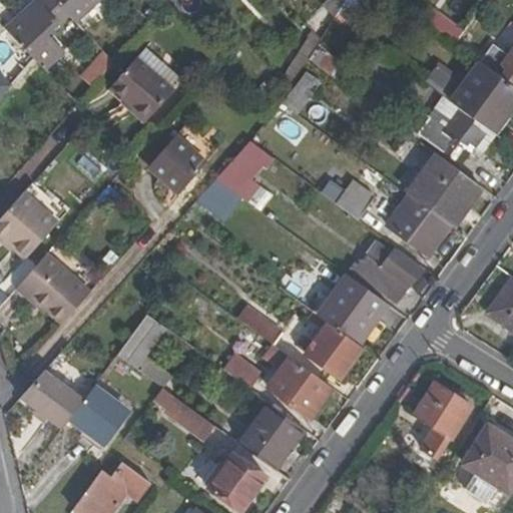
[(52,0),(75,23),(99,0),(52,0)]
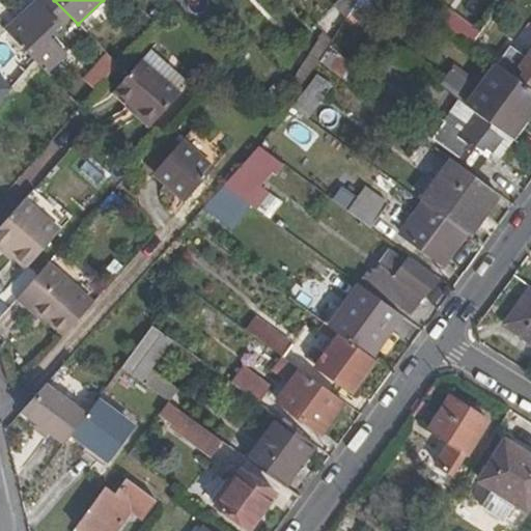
[(379,3),(381,0),(359,0),(346,20),(359,29),(364,32),(381,5),(379,3)]
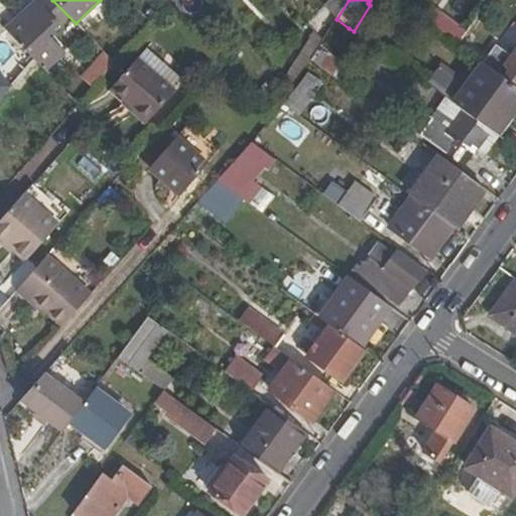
[(6,31),(44,72),(63,52),(47,35),(58,24),(37,2),(6,31)]
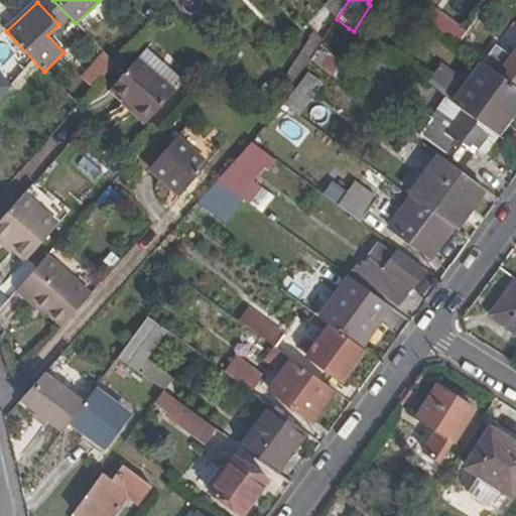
[(332,55),(349,28),(337,19),(323,41),(310,61),(341,84),(352,71),(332,55)]
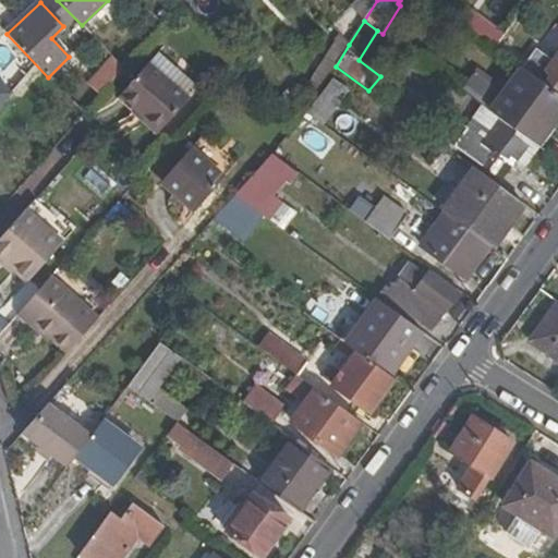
[(340,36),(307,88),(316,97),(328,77),(336,67),(349,45),(340,36)]
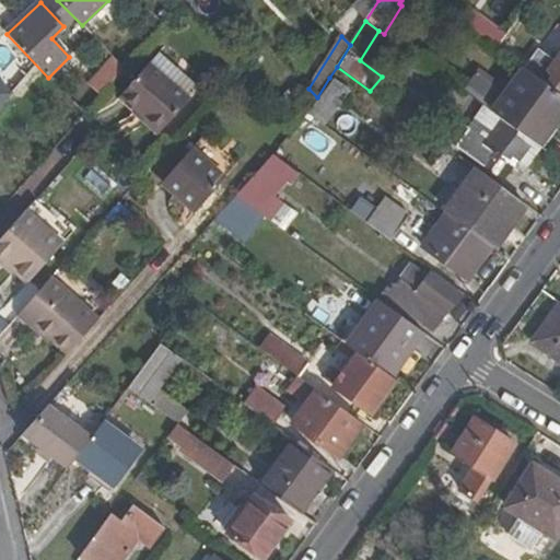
[(537,49),(523,69),(532,74),(545,56),(537,49)]
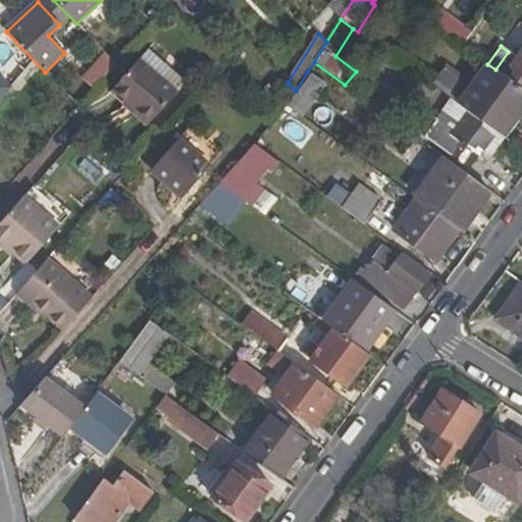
[(140,60),(177,94),(187,83),(150,49),(140,60)]
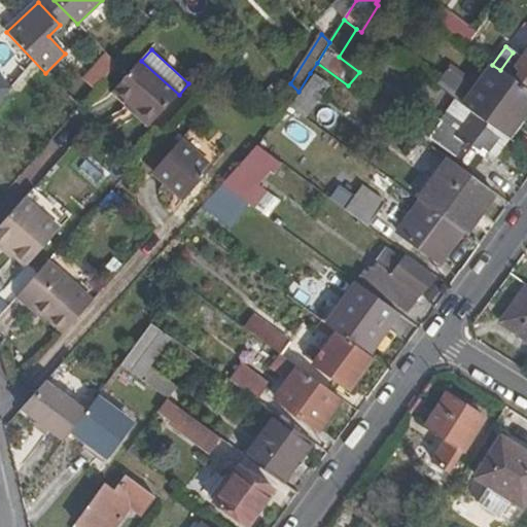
[(526,53),(523,59),(513,53),(500,70),(510,76),(526,90),(526,53)]
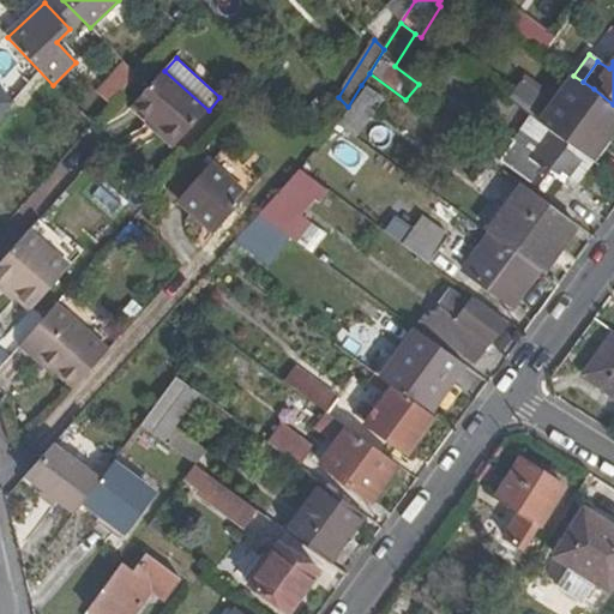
[(124,62),(80,115),(92,126),(136,76),(124,62)]
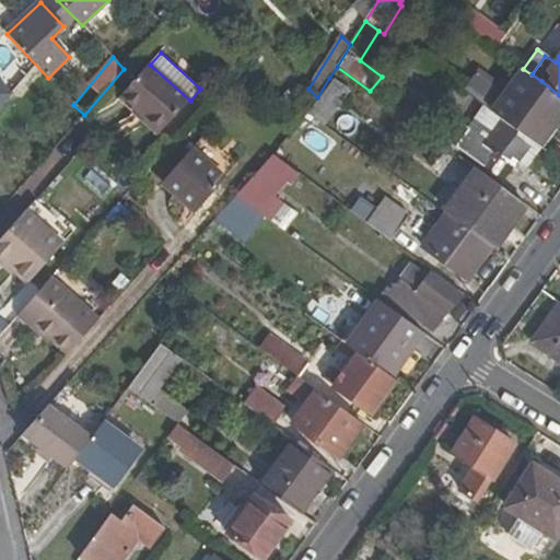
[(150,65),(124,95),(139,109),(149,119),(146,124),(159,136),(190,101),(150,65)]
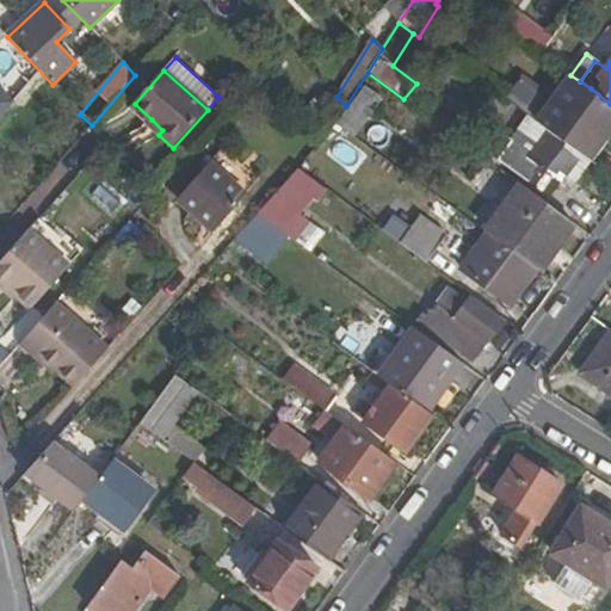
[(523,86),(510,104),(528,117),(584,158),(605,129),(610,131),(610,104),(591,88),(580,81),(571,75),(548,105),(523,86)]
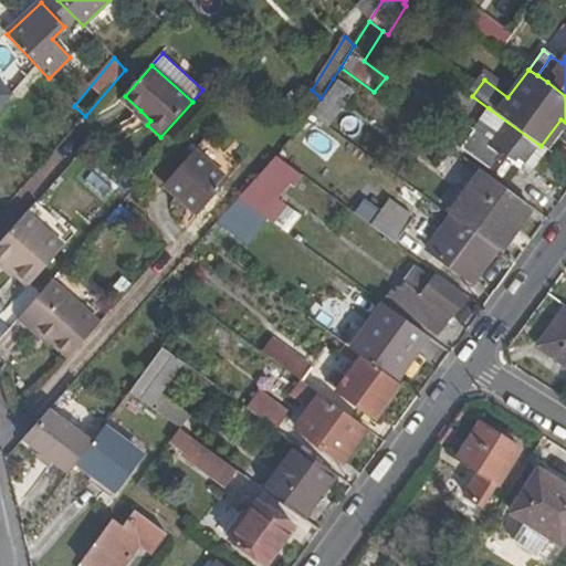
[(353,91),(333,79),(321,98),(310,115),(328,128),(353,91)]
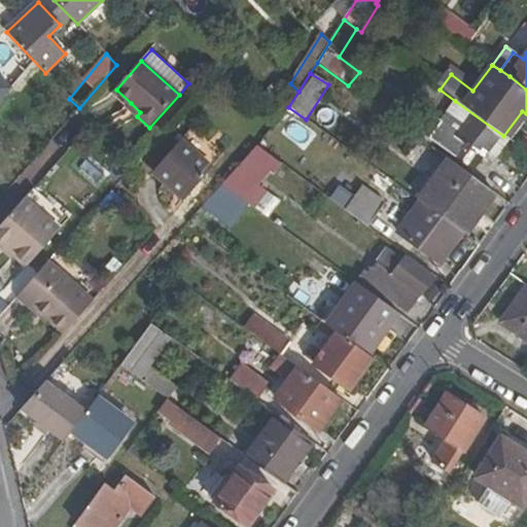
[(488,163),(505,138),(503,136),(455,101),(440,125),(443,128),(433,140),(473,167),(480,159),(488,163)]
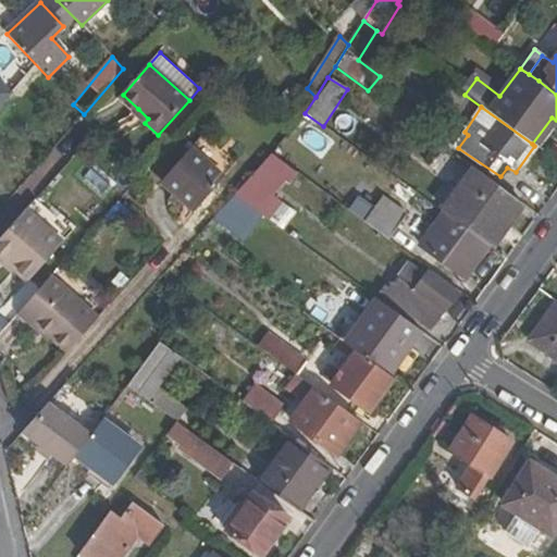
[(148,119),(138,109),(134,114),(145,123),(148,119)]
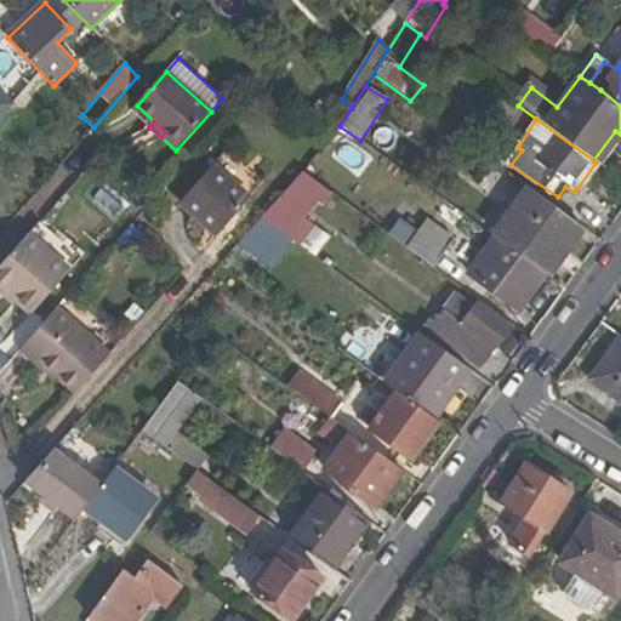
[(220,231),(250,198),(214,166),(181,205),(195,218),(200,214),(220,231)]
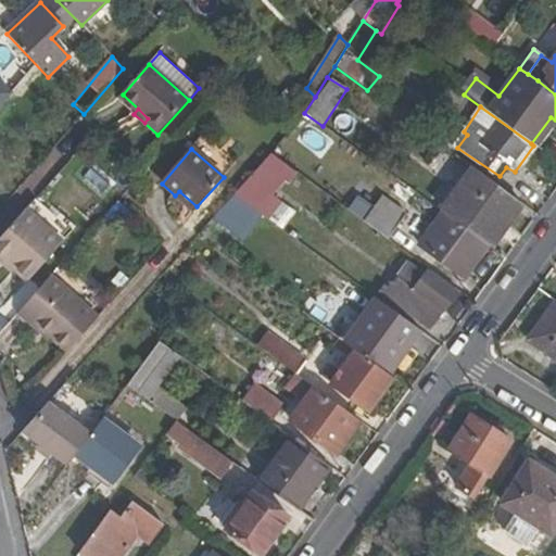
[(288,182),(295,172),(272,154),(234,196),(267,219),(280,202),(270,193),(282,178),(288,182)]
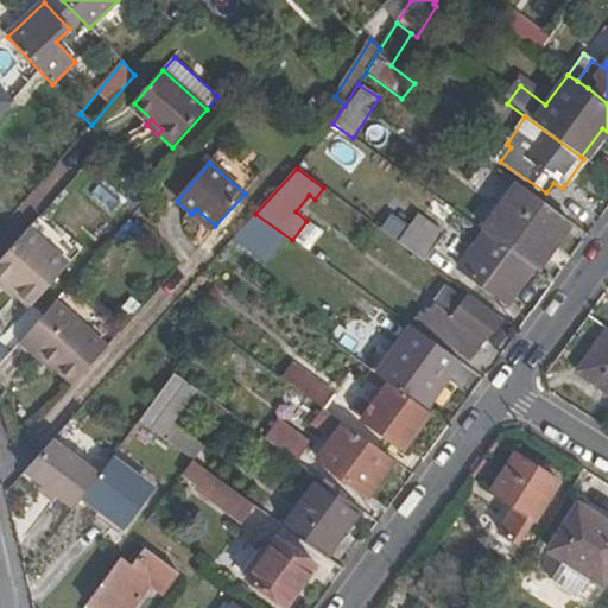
[(537,271),(571,223),(521,188),(487,235),(533,270),(537,271)]
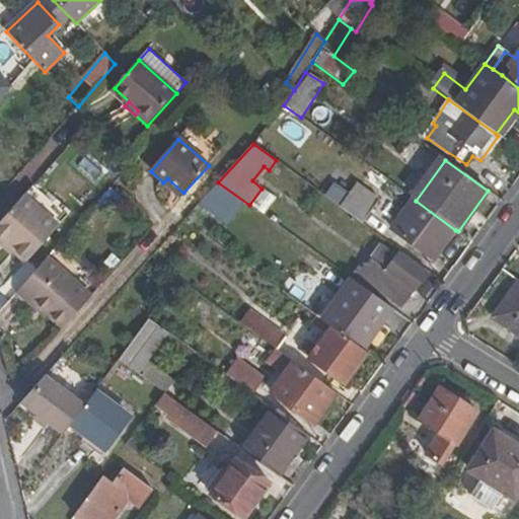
[(349,208),(365,220),(380,199),(365,187),(349,208)]
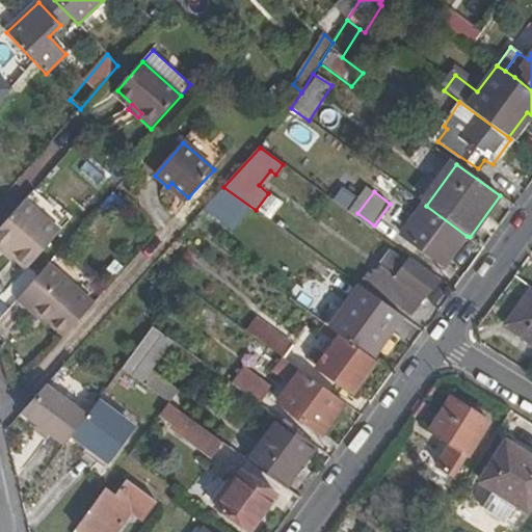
[(276,200),(268,193),(256,210),(264,217),(276,200)]
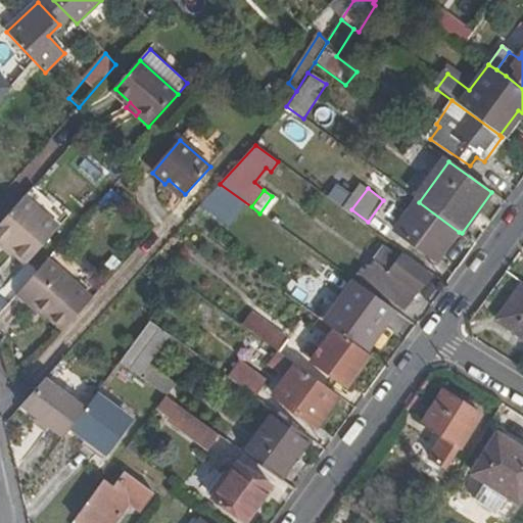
[(0,225),(0,236),(16,251),(30,263),(61,227),(26,195),(0,225)]
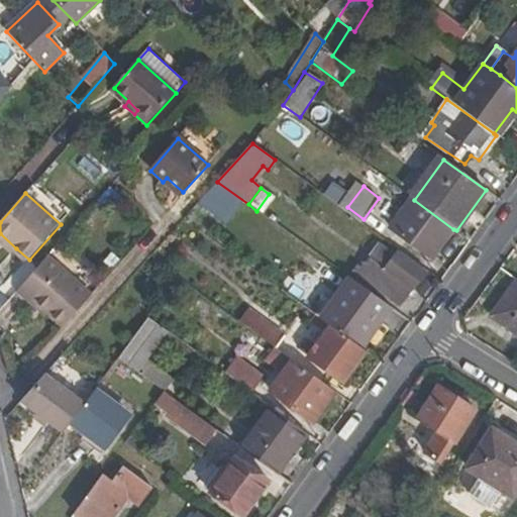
[(431,261),(453,229),(414,200),(411,198),(389,228),(431,261)]
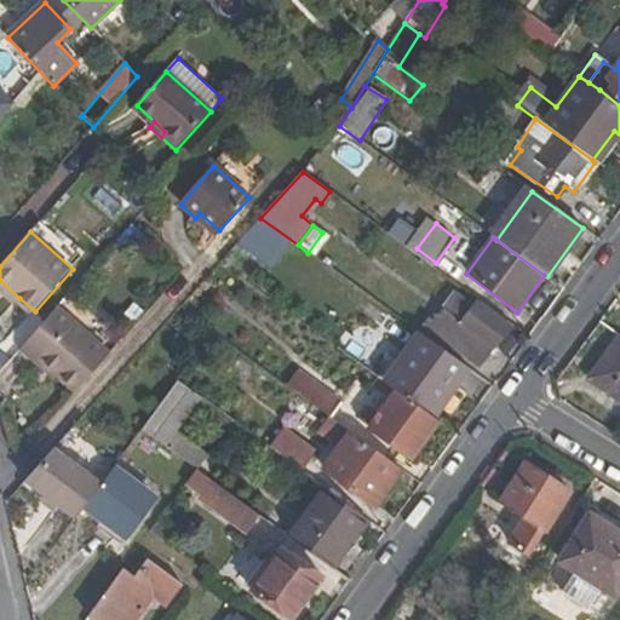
[(19,298),(0,280),(0,290),(16,303),(19,298)]
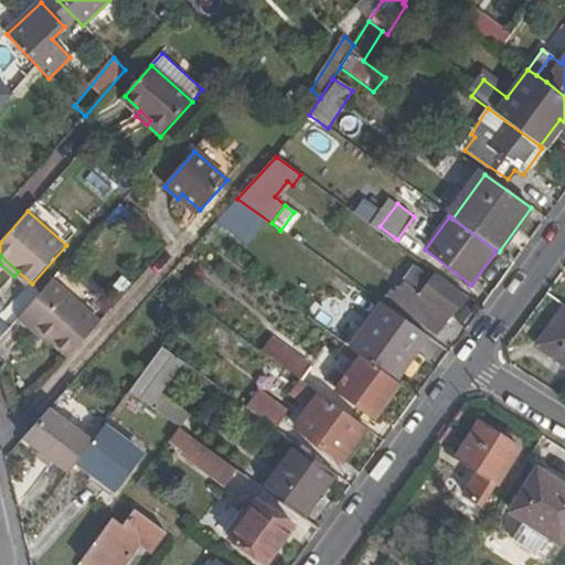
[(390,300),(436,334),(462,298),(417,265),(390,300)]
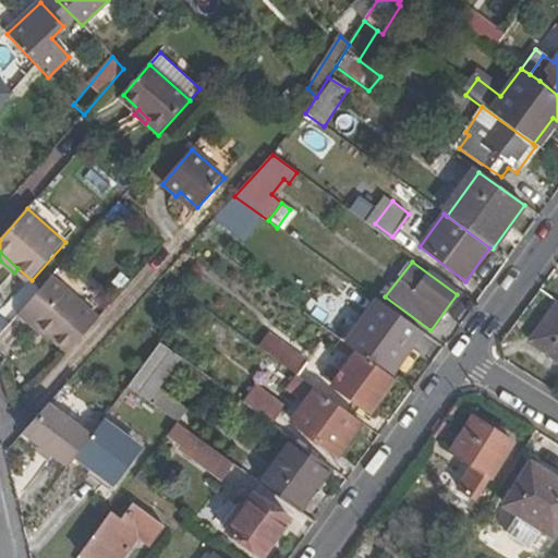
[(34,323),(52,339),(69,353),(97,322),(50,279),(17,315),(31,327),(34,323)]
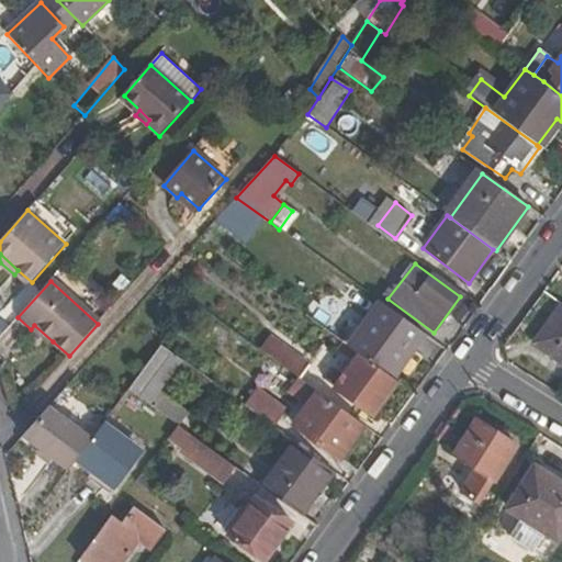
[(327,330),(346,340),(369,298),(350,288),(327,330)]
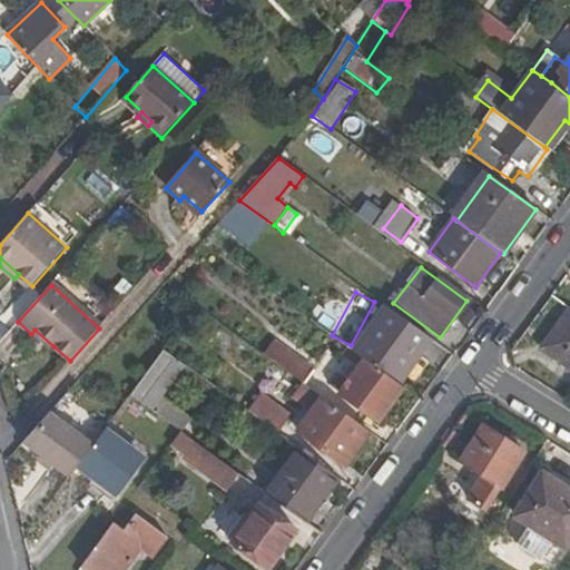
[(399,385),(432,340),(385,306),(352,352),(364,361),(399,385)]
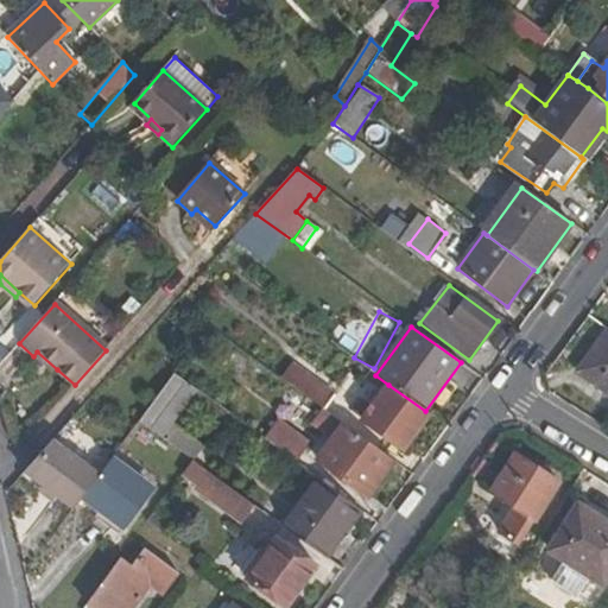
[(607,394),(607,331),(577,373),(607,394)]
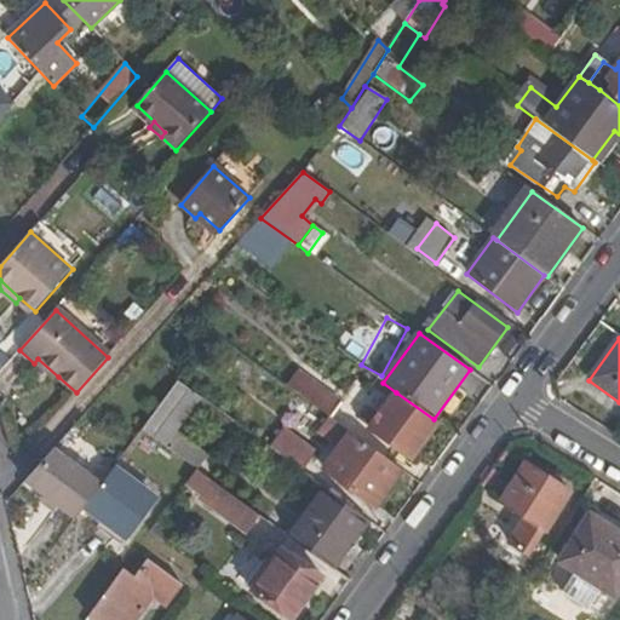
[(38,359),(34,363),(55,382),(58,377),(38,359)]
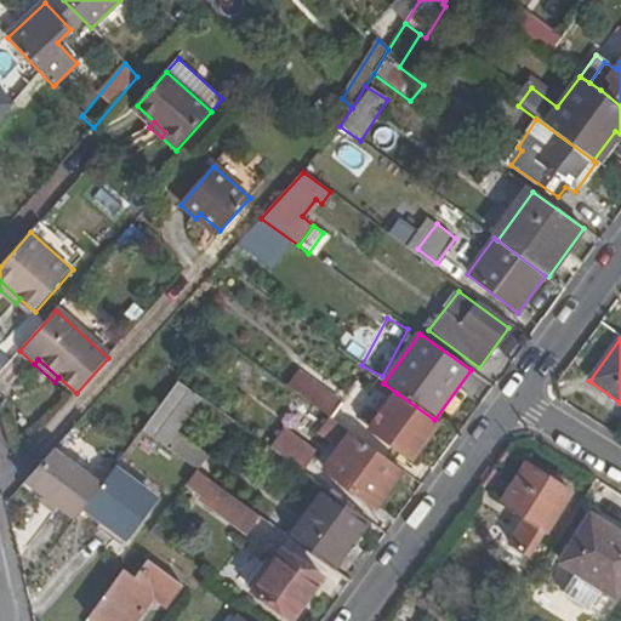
[(297,371),(286,387),(329,419),(341,402),(297,371)]
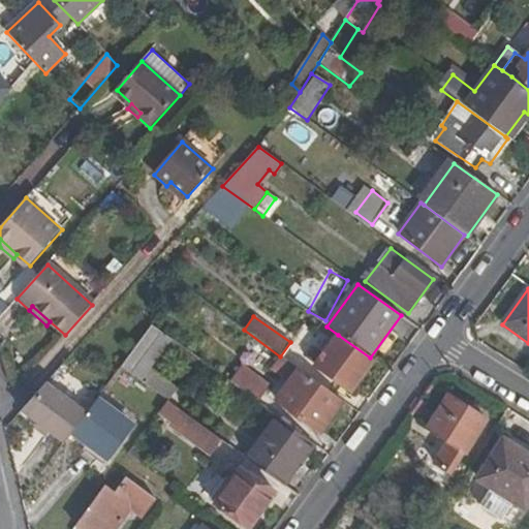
[(139,380),(168,340),(151,327),(121,367),(139,380)]
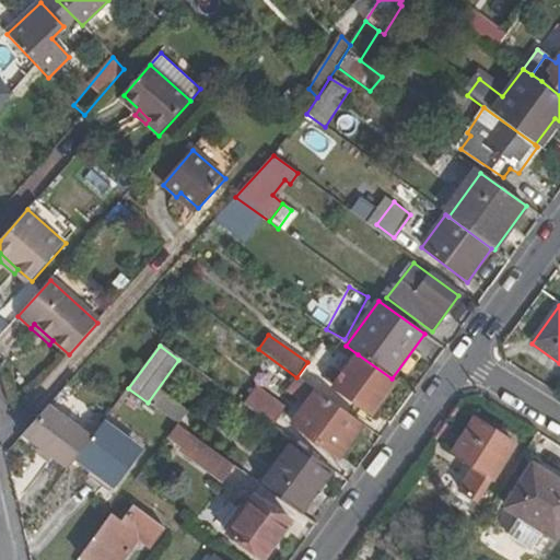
[(358,354),(342,374),(333,387),(370,413),(395,381),(392,378),(358,354)]
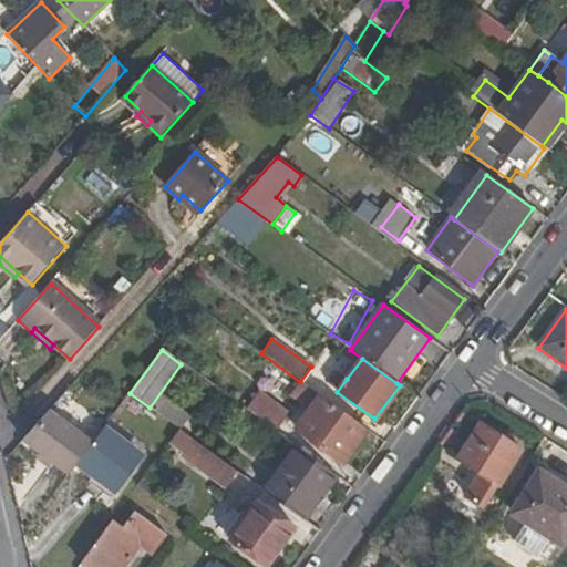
[(337,392),(347,379),(338,372),(329,385),(337,392)]
